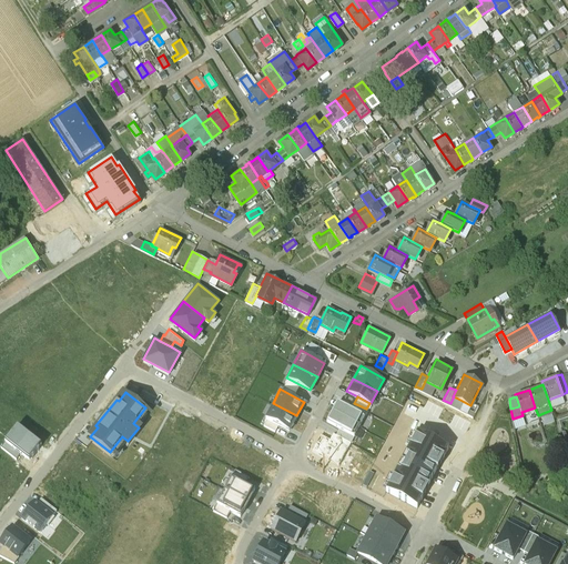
[(336,401),(332,411),(359,425),(364,415),(350,408),(336,401)]
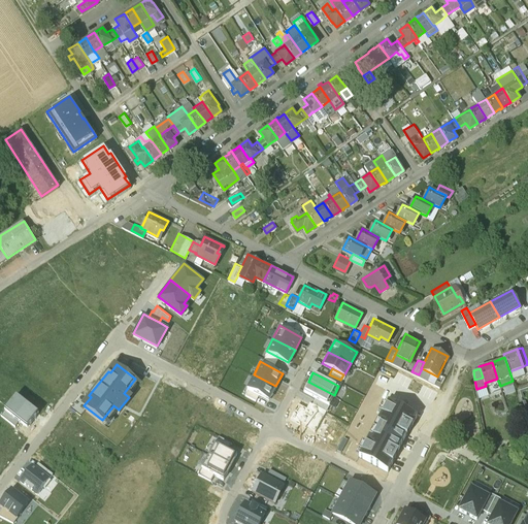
[(328,373),(325,379),(338,386),(341,381),(340,380),(329,374),(328,373)]
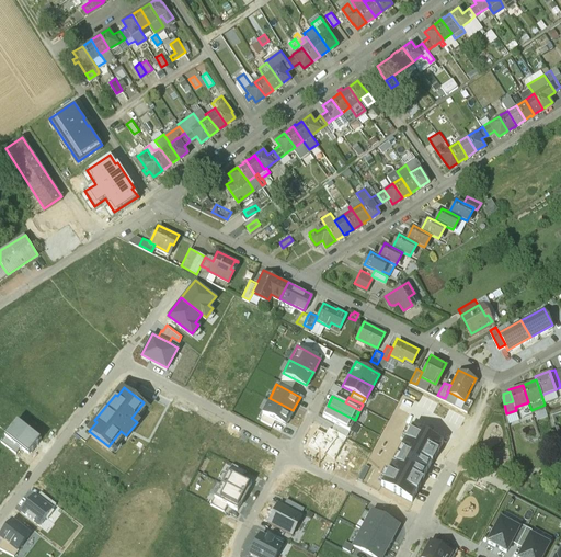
[(293,410),(270,398),(262,411),(285,423),(293,410)]
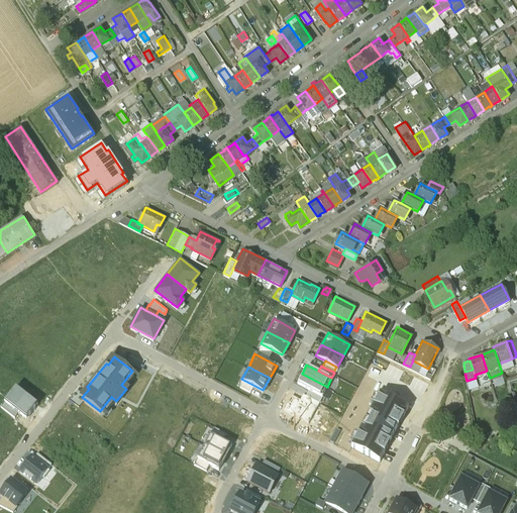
[(327,387),(302,374),(297,382),(308,389),(322,396),(327,387)]
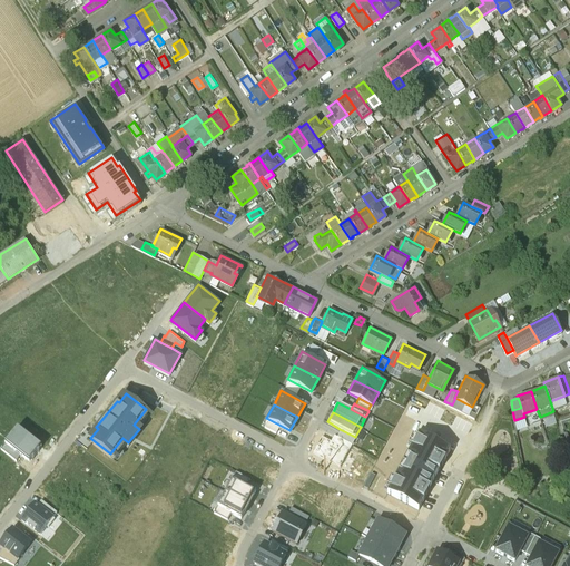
[(40,445),(17,426),(5,441),(28,460),(40,445)]
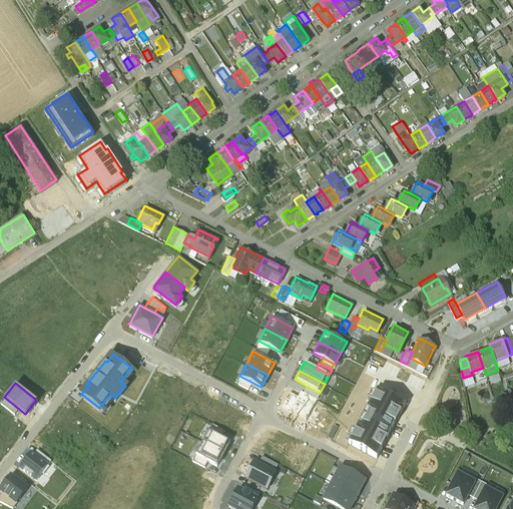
[(320,393),(306,386),(304,391),(317,398),(320,393)]
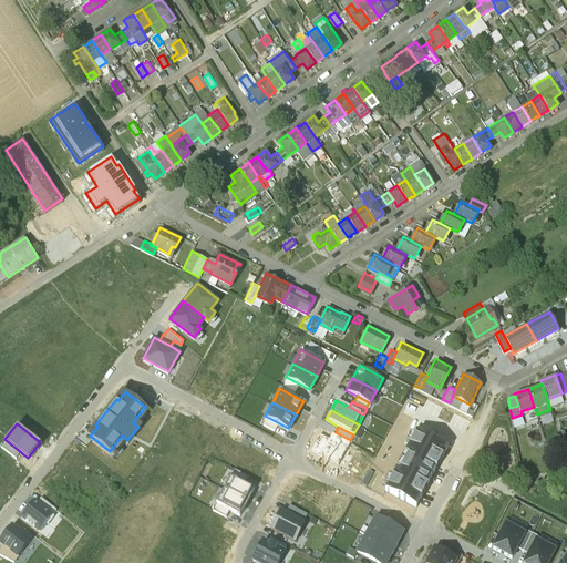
[(447,446),(416,429),(404,450),(408,451),(400,468),(397,466),(384,488),(415,504),(421,494),(421,495),(428,483),(426,483),(436,466),(443,454),(442,454),(447,446)]
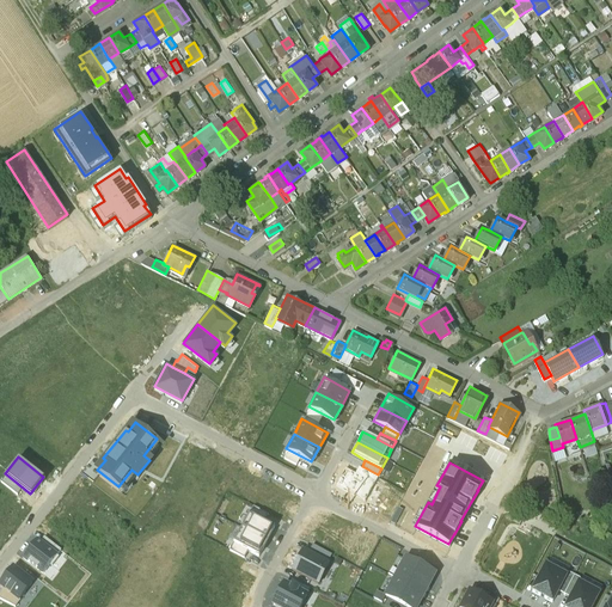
[(249,510),(264,517),(268,510),(252,502),(249,510)]
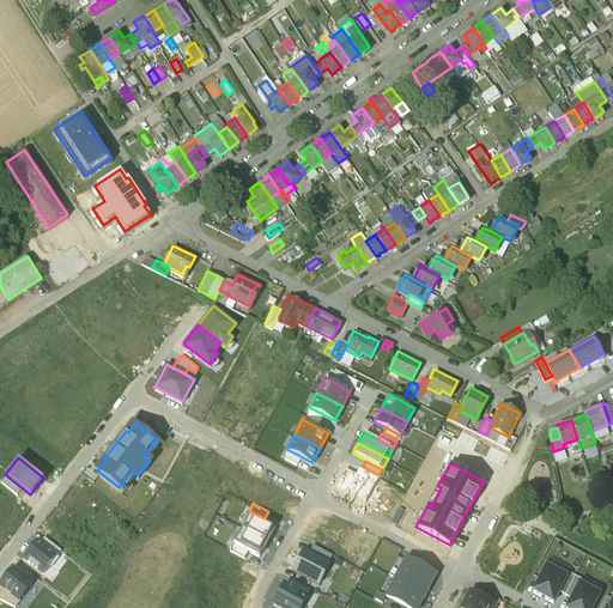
[(242,526),(268,540),(273,532),(272,530),(274,524),(265,518),(249,511),(242,526)]
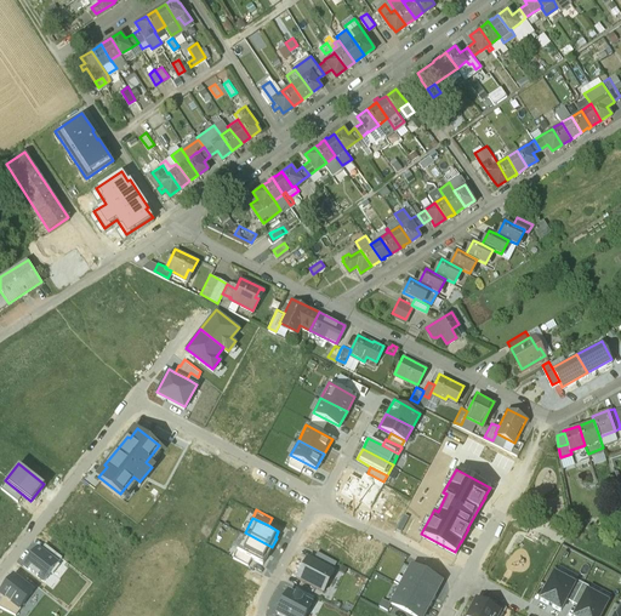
[(610,520),(598,525),(599,531),(613,526),(610,520)]
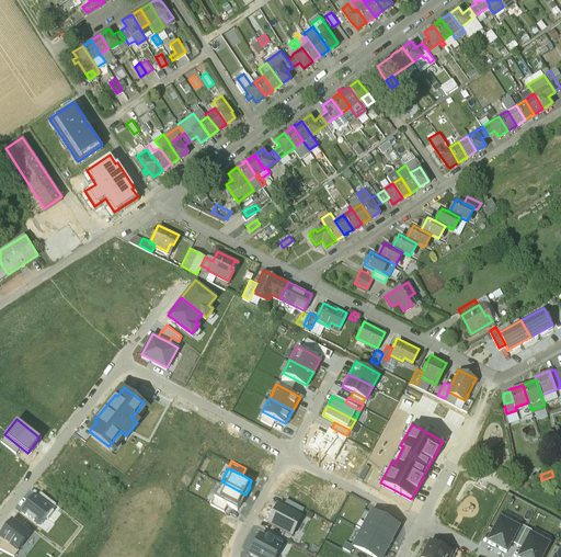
[(245,495),(221,481),(214,495),(227,502),(237,508),(240,501),(241,502),(245,495)]
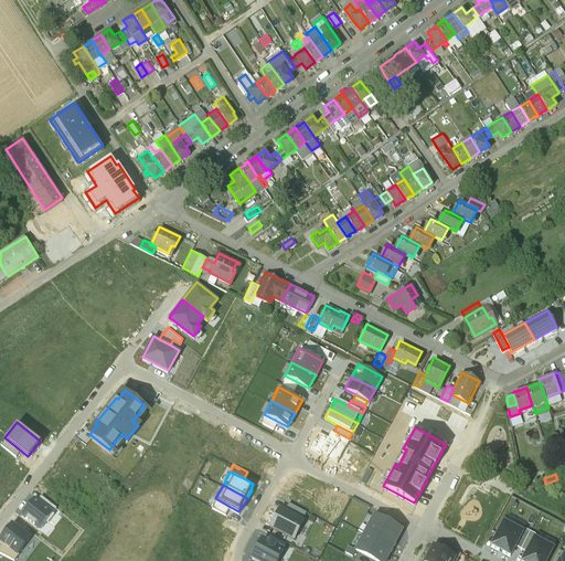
[(41,493),(36,497),(52,510),(56,505),(41,493)]
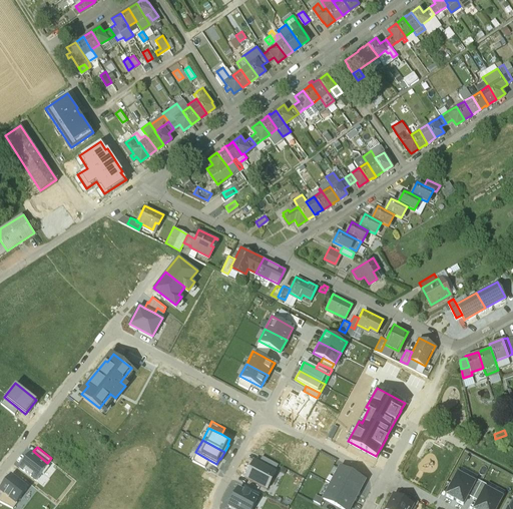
[(33,451),(30,450),(26,456),(24,459),(24,458),(19,464),(36,478),(42,470),(43,471),(49,464),(47,463),(33,451)]
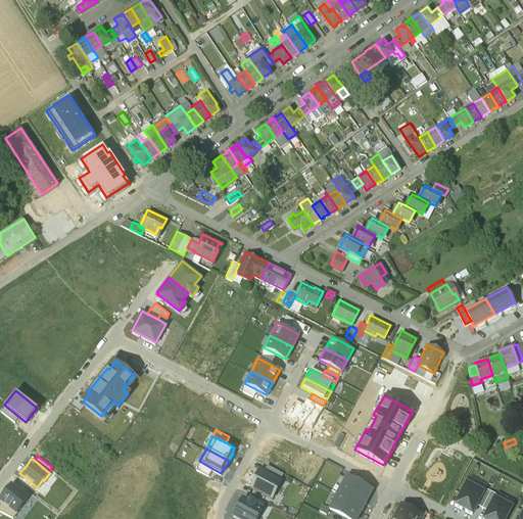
[(211,468),(199,461),(196,467),(208,474),(211,468)]
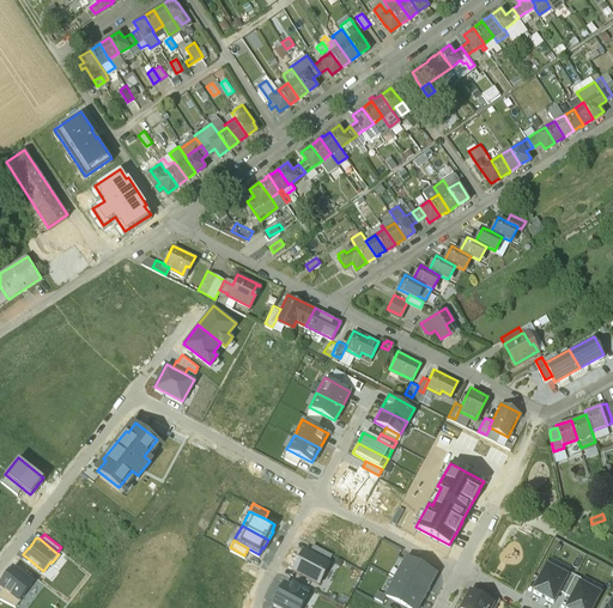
[(313,542),(309,551),(327,560),(332,552),(313,542)]
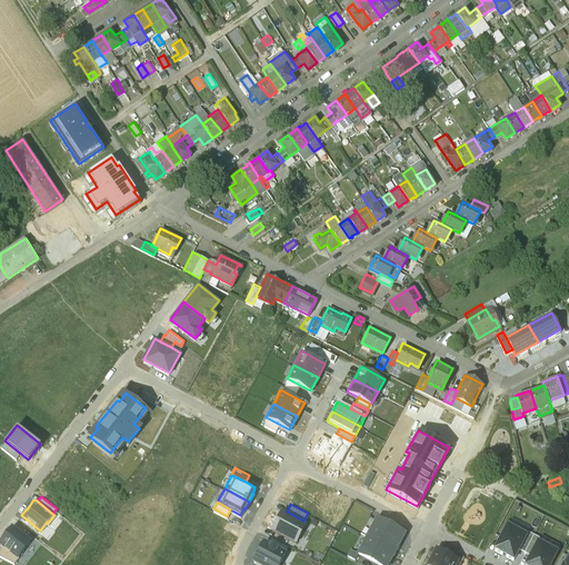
[(287,512),(281,508),(271,527),(296,541),(306,522),(303,521),(287,512)]
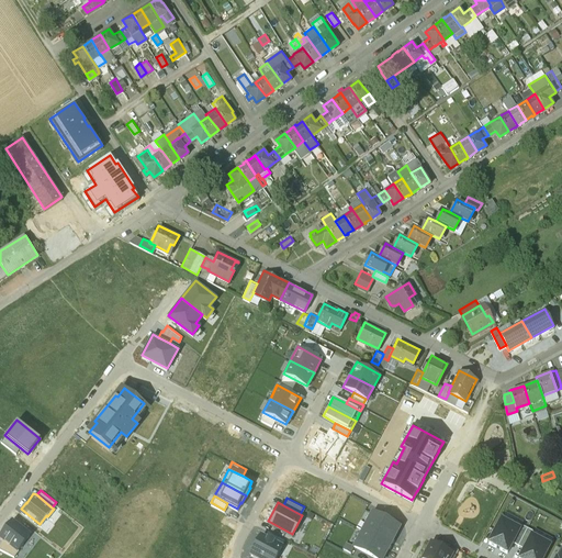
[(400,524),(372,510),(362,527),(390,542),(400,524)]
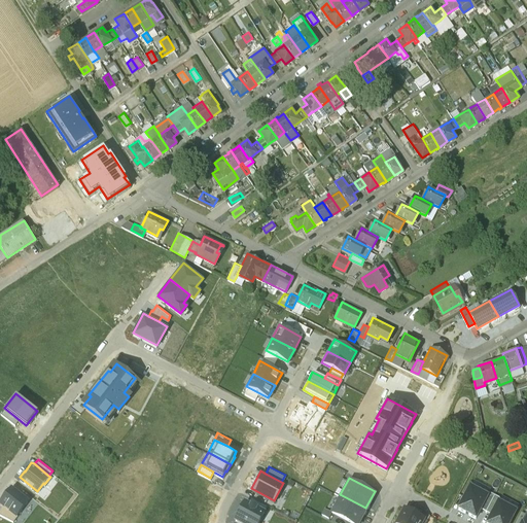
[(480,506),(487,493),(469,484),(458,506),(465,510),(465,509),(469,510),(468,511),(476,515),(480,506)]
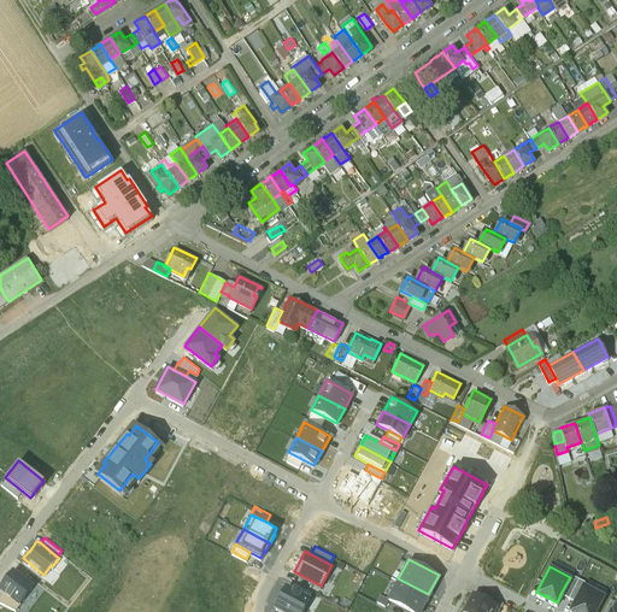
[(33,586),(13,570),(0,586),(0,589),(3,592),(18,604),(33,586)]
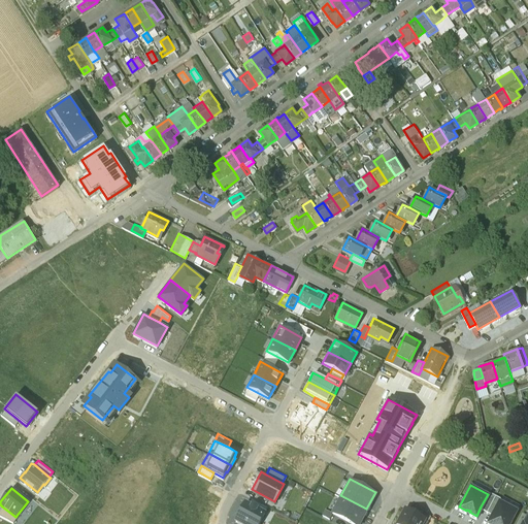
[(481,506),(487,510),(495,493),(490,490),(488,494),(481,506)]
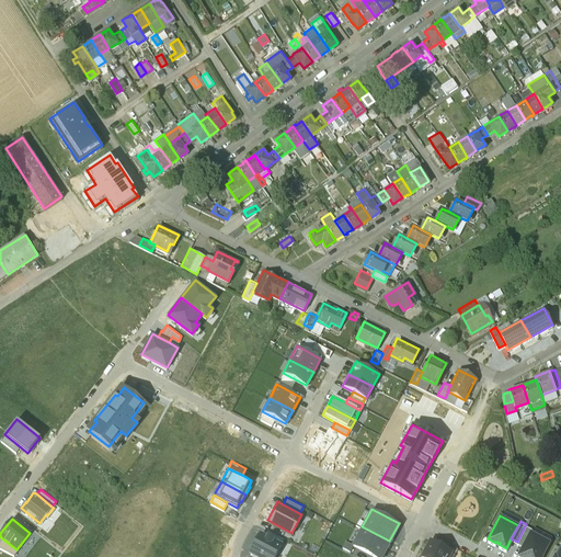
[(530,532),(533,527),(526,524),(517,542),(523,545),(530,532)]
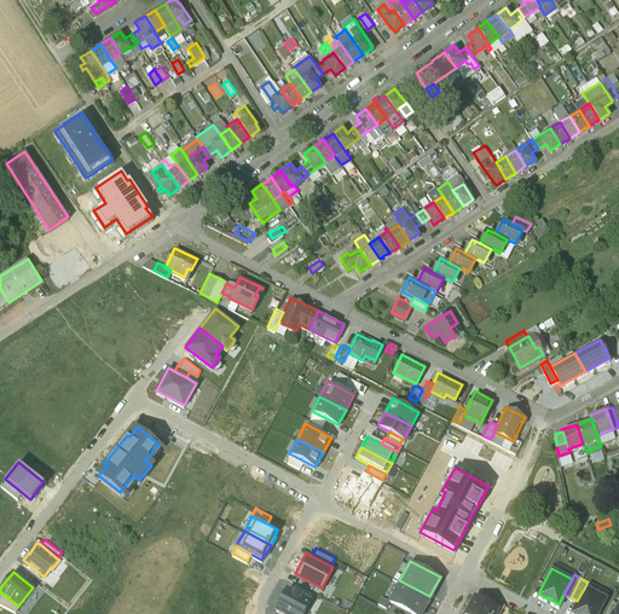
[(420,613),(429,596),(399,580),(389,600),(416,613),(420,613)]
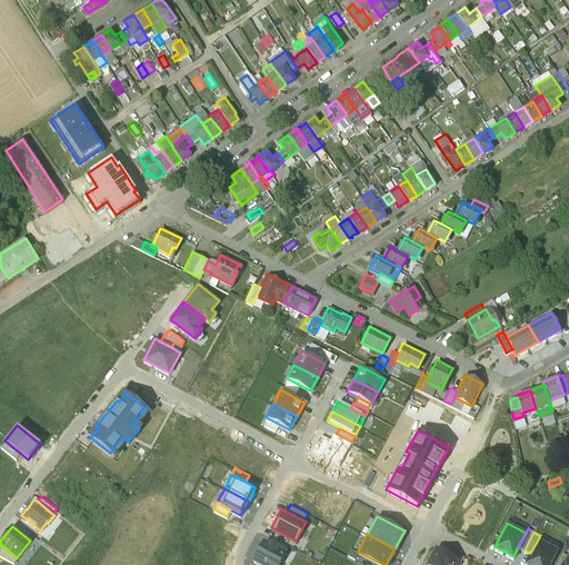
[(267,542),(285,551),(288,545),(270,535),(267,542)]
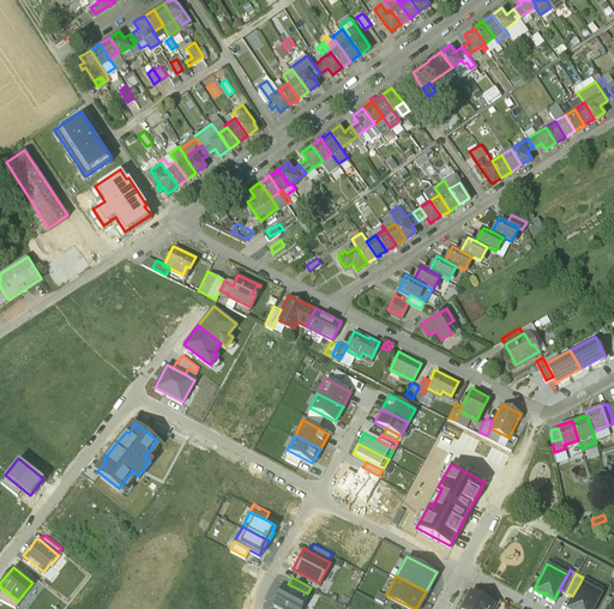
[(288,584),(284,582),(274,603),(280,606),(284,608),(299,608),(307,594),(288,584)]
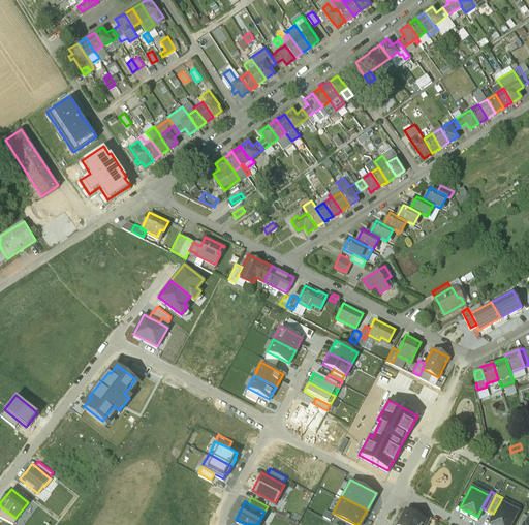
[(508,524),(517,510),(500,501),(493,514),(489,523),(492,524),(508,524)]
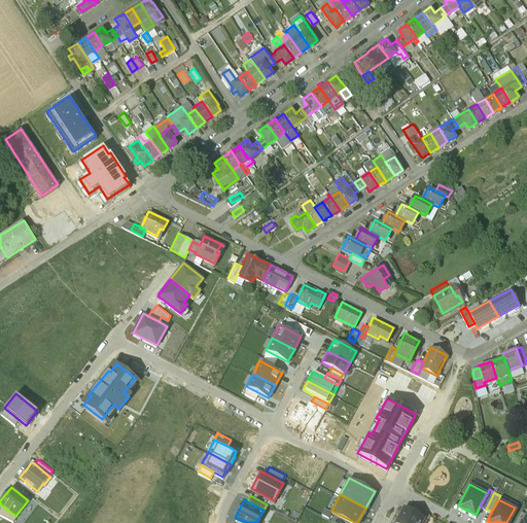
[(413,504),(411,510),(426,519),(429,513),(413,504)]
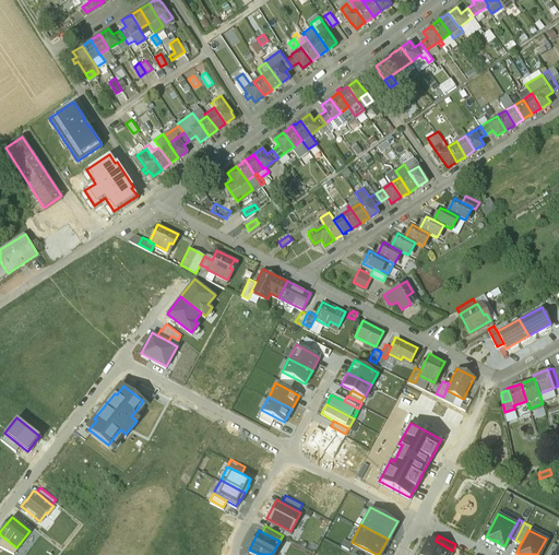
[(16,547),(2,536),(0,539),(0,544),(13,552),(16,547)]
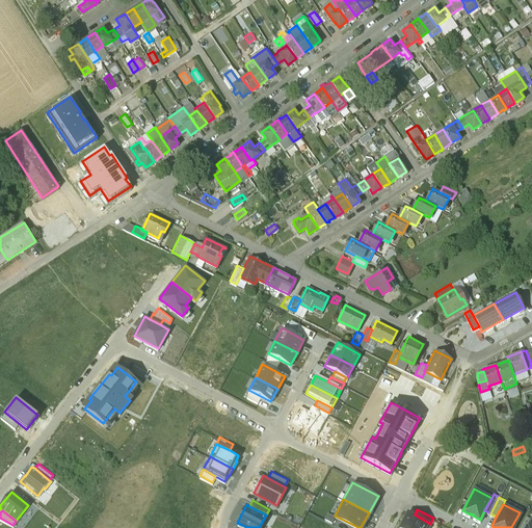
[(415,515),(407,511),(400,527),(401,527),(424,527),(428,522),(415,515)]
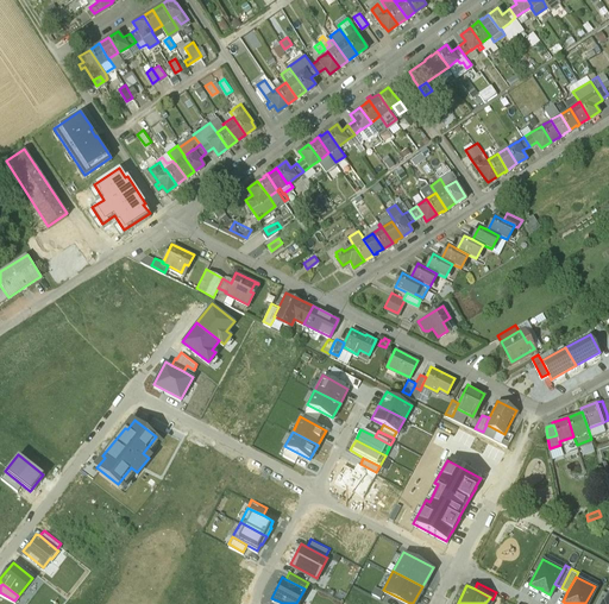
[(602,589),(594,603),(602,603),(608,592),(602,589)]
